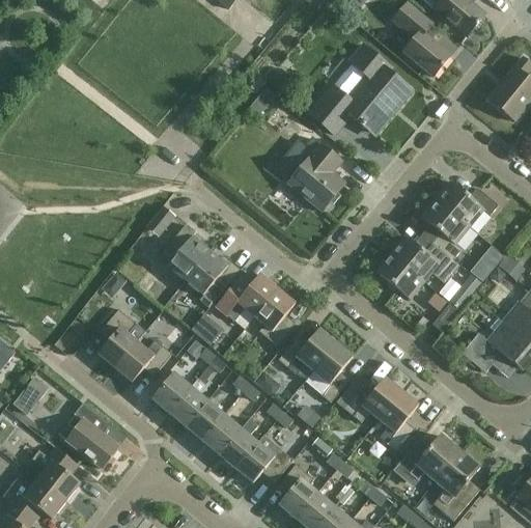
[(218,0),(228,8),(235,0),(218,0)]
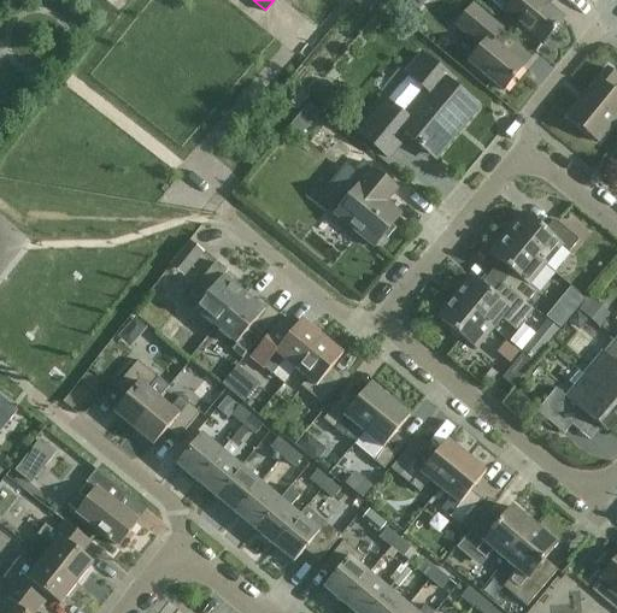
[(491,0),(491,3),(501,11),(501,12),(540,45),(562,18),(539,0),(491,0)]
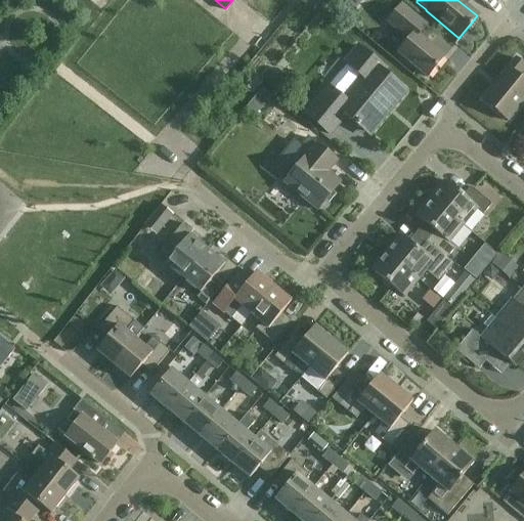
[(426,77),(443,55),(417,34),(425,24),(400,4),(386,22),(407,39),(396,52),(426,77)]
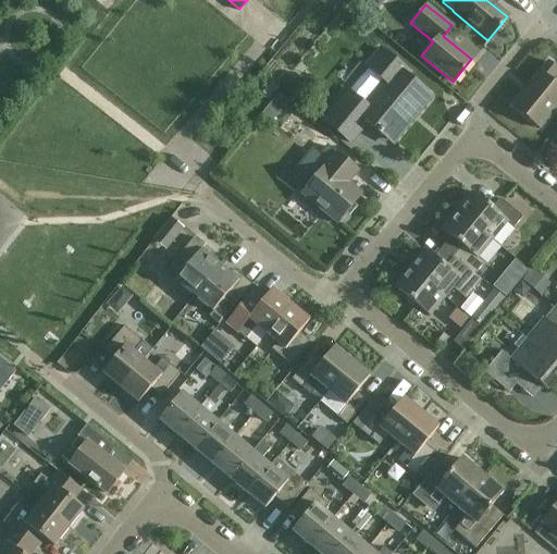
[(368,69),(348,91),(324,121),(349,142),(367,121),(388,139),(415,108),(418,111),(430,96),(406,76),(409,72),(381,49),(366,66),(368,69)]
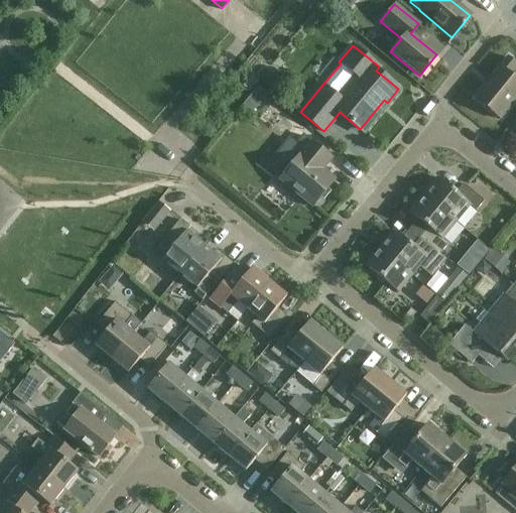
[(500,119),(515,99),(515,79),(510,75),(515,67),(515,62),(507,56),(474,97),(500,119)]
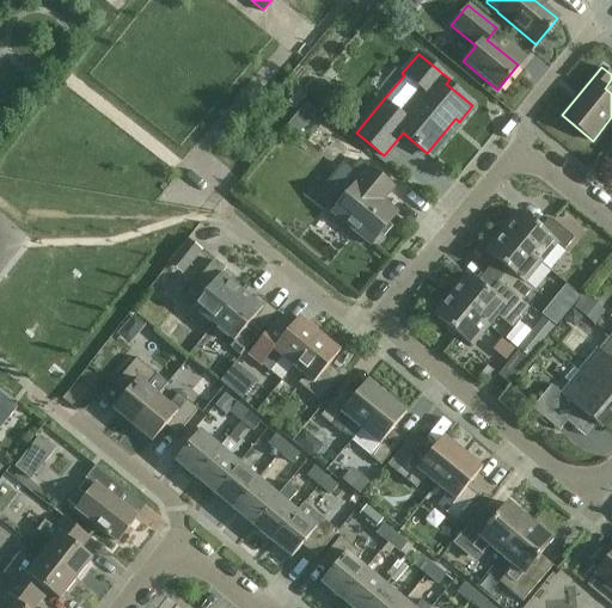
[(313,79),(304,90),(319,103),(329,92),(313,79)]
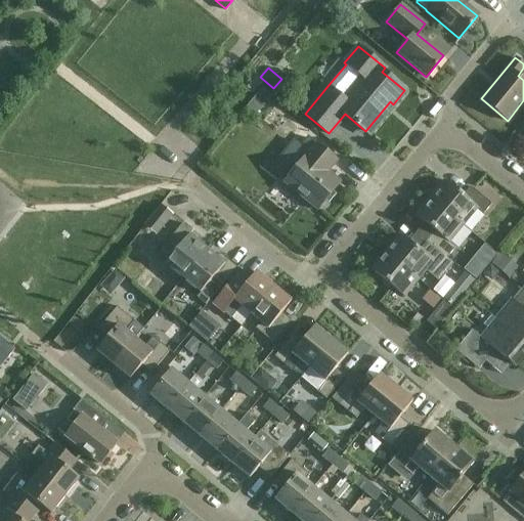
[(256,74),(247,86),(253,91),(262,79),(256,74)]
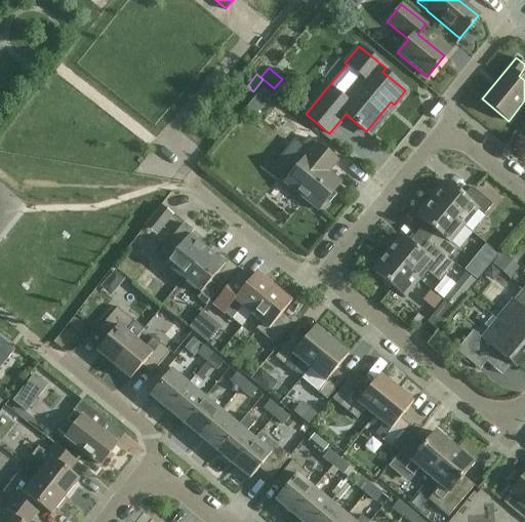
[(263,86),(247,104),(256,112),(272,93),(263,86)]
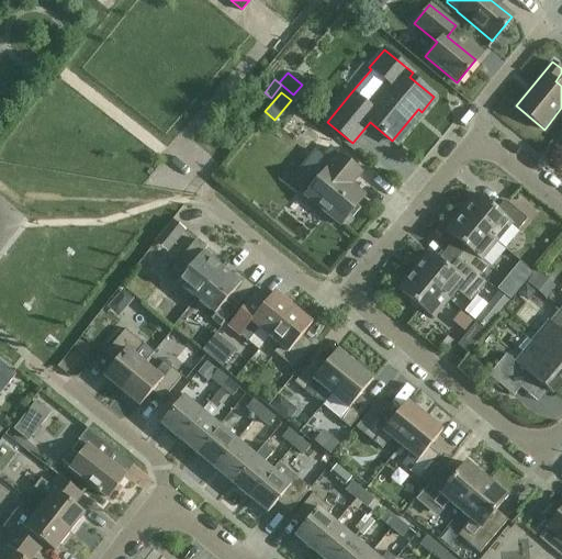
[(341,225),(362,198),(349,187),(361,172),(341,156),(330,169),(328,167),(305,196),(341,225)]
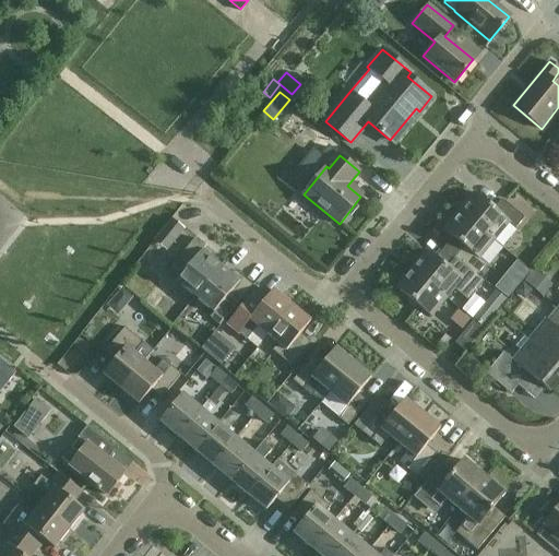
[(459,212),(495,241),(510,223),(515,228),(524,217),(502,199),(494,209),(474,193),(459,212)]
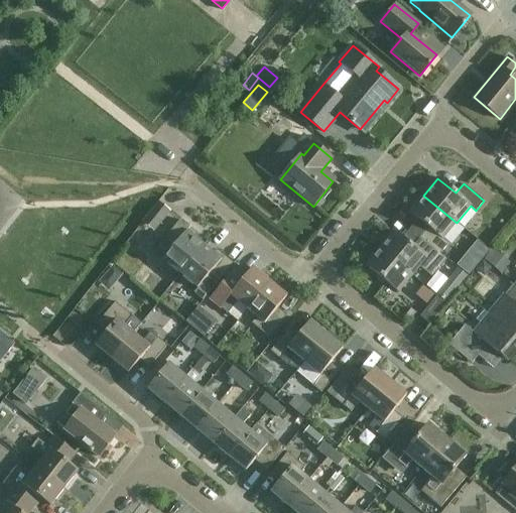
[(427,227),(419,237),(439,254),(441,252),(447,244),(442,240),(457,223),(423,196),(409,212),(427,227)]
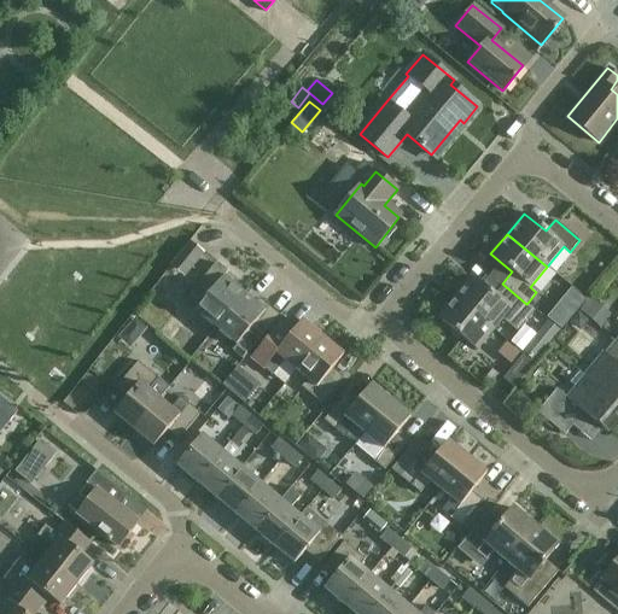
[(190,238),(170,263),(186,275),(205,250),(190,238)]
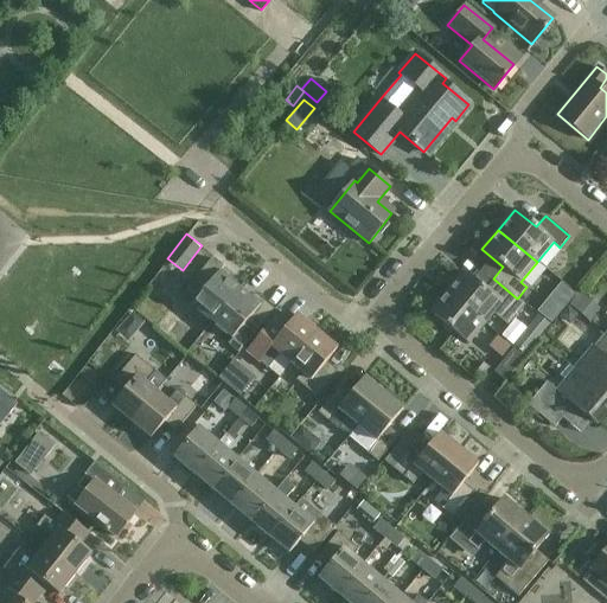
[(211,320),(240,286),(228,276),(231,271),(211,255),(186,286),(197,295),(190,302),(211,320)]
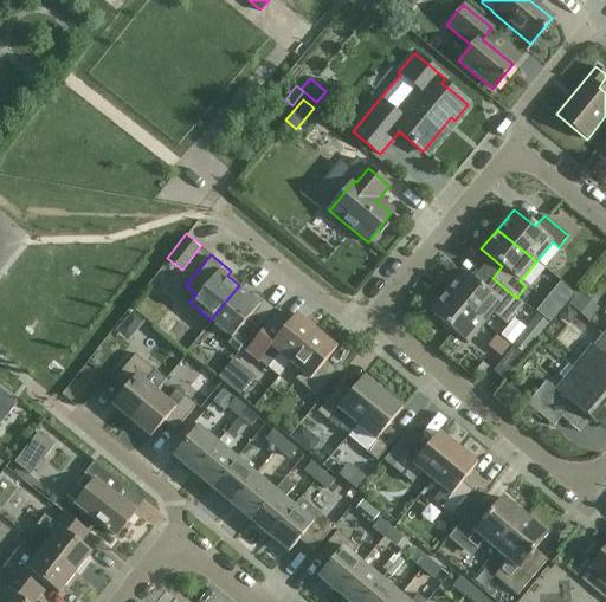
[(462,271),(445,291),(484,324),(495,311),(508,322),(524,301),(519,296),(516,298),(492,278),(483,289),(462,271)]
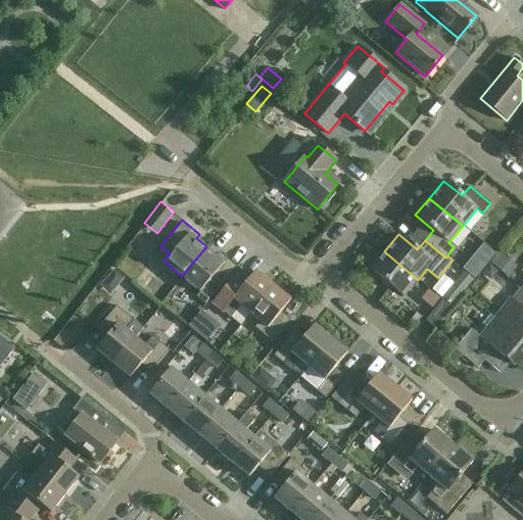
[(206,246),(182,276),(199,290),(205,283),(215,291),(236,265),(219,250),(216,254),(206,246)]
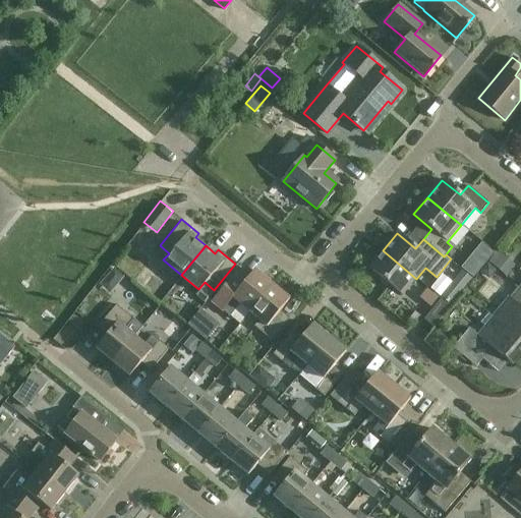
[(498,248),(488,260),(506,274),(515,263),(498,248)]
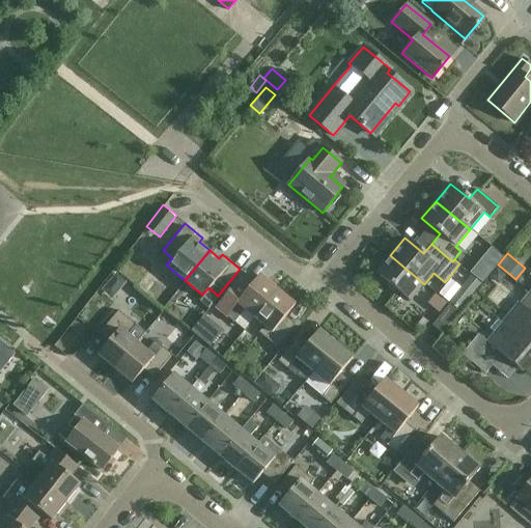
[(424,284),(390,255),(375,274),(409,302),(424,284)]
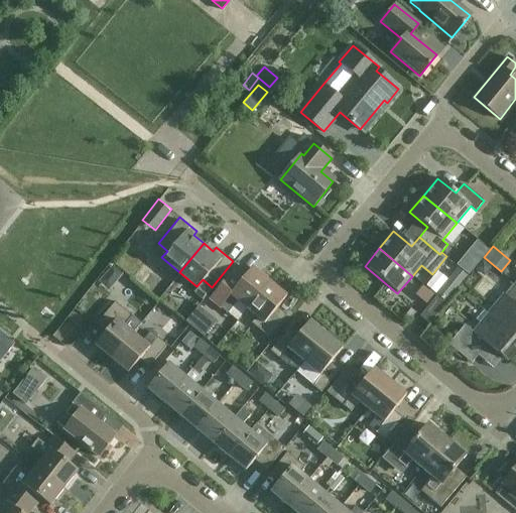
[(468,256),(460,266),(468,272),(476,262),(468,256)]
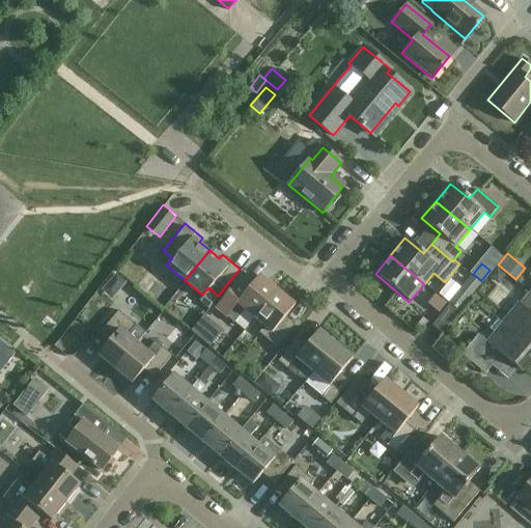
[(497,267),(492,273),(498,278),(503,272),(497,267)]
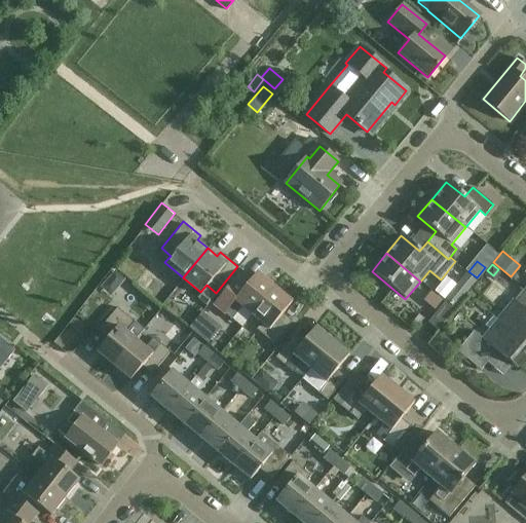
[(115,268),(102,285),(111,293),(125,276),(115,268)]
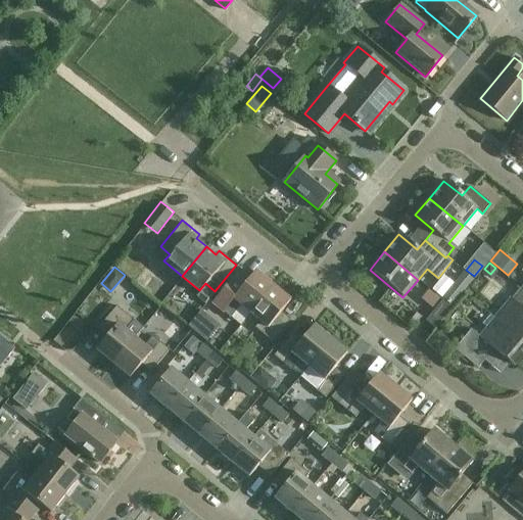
[(442,295),(454,304),(465,291),(464,290),(474,278),(463,269),(442,295)]
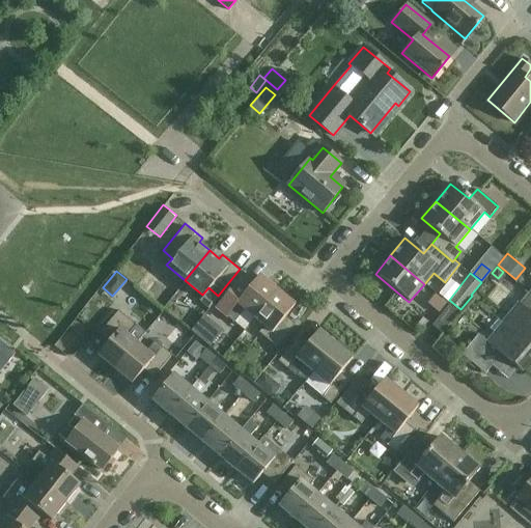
[(254,315),(277,288),(259,274),(250,285),(241,278),(217,306),(234,321),(245,308),(254,315)]
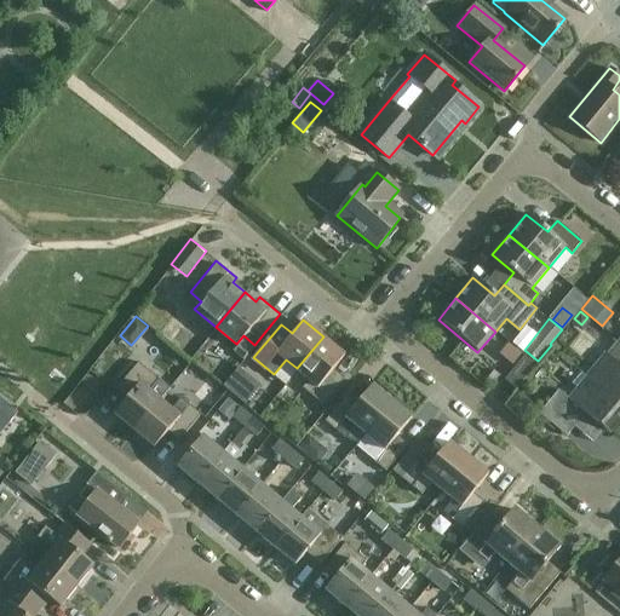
[(323,337),(297,368),(308,378),(302,385),(322,402),(344,376),(333,367),(344,353),(323,337)]
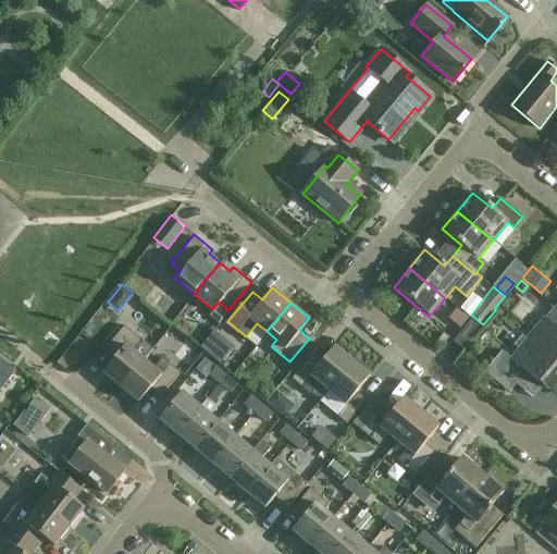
[(469,316),(457,306),(448,316),(460,325),(469,316)]
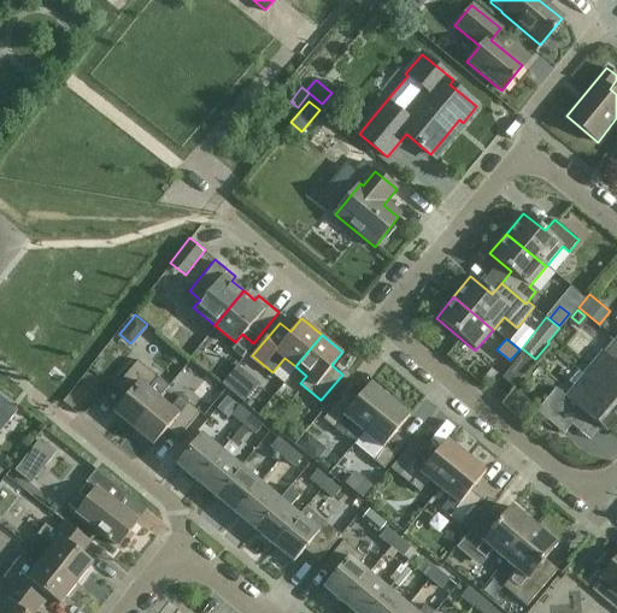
[(604,349),(583,373),(616,401),(616,342),(613,340),(604,349)]
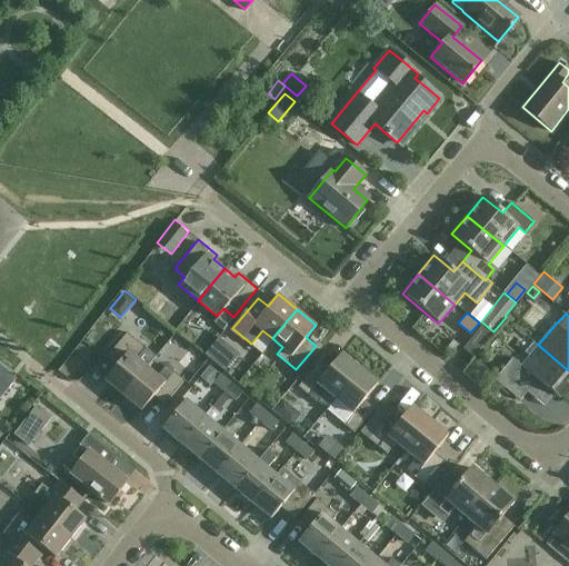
[(473,357),(492,335),(481,326),(462,349),(473,357)]
